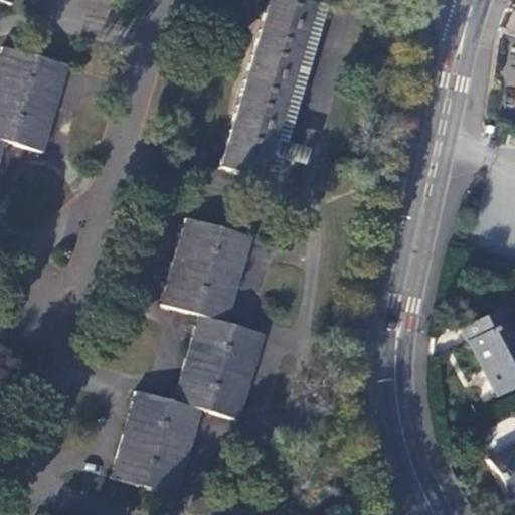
[(316,0),(267,0),(222,168),(280,183),(327,3),(316,0)]
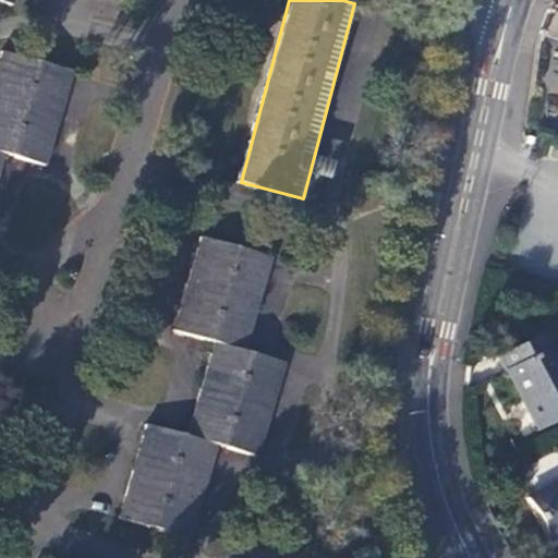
[(0,164),(2,155),(50,166),(73,67),(0,49),(0,164)]
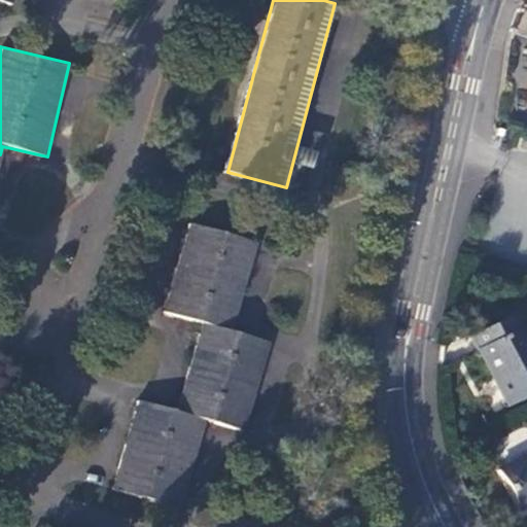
[(235,331),(257,240),(186,222),(164,314),(200,323),(179,409),(135,398),(112,489),(184,506),(205,422),(247,432),(270,340),(235,331)]
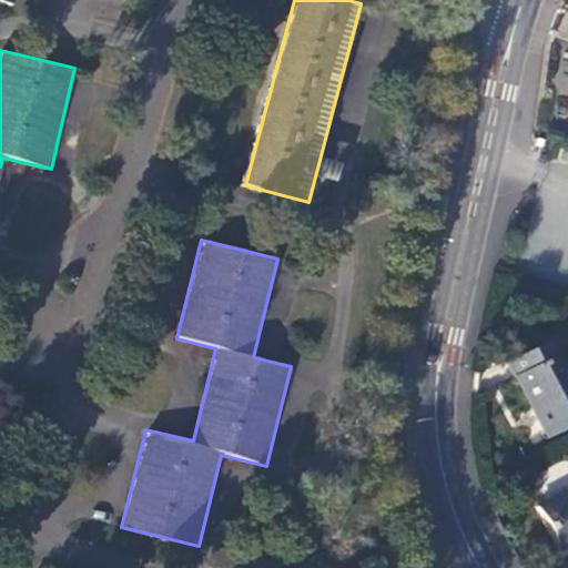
[(506,362),(548,438),(567,427),(567,374),(549,338),(506,362)]
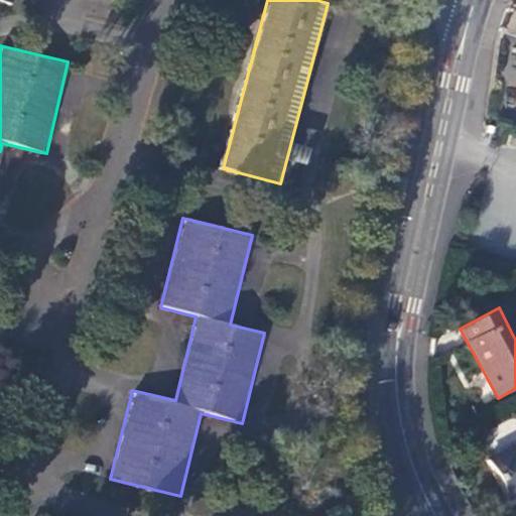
[(515,443),(486,461),(506,500),(515,494),(515,443)]
